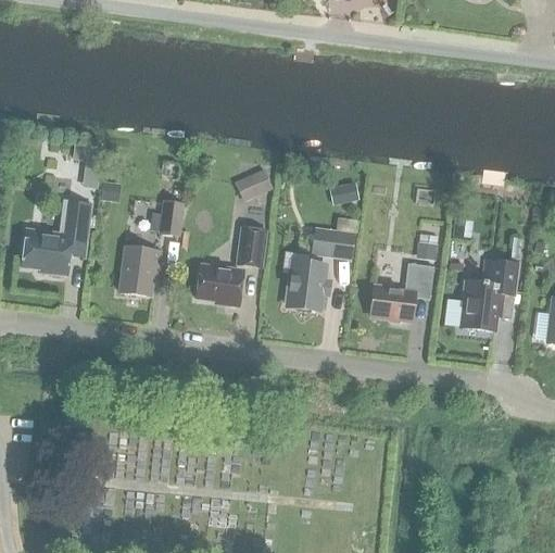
[(0,150),(9,141),(0,132),(0,150)]
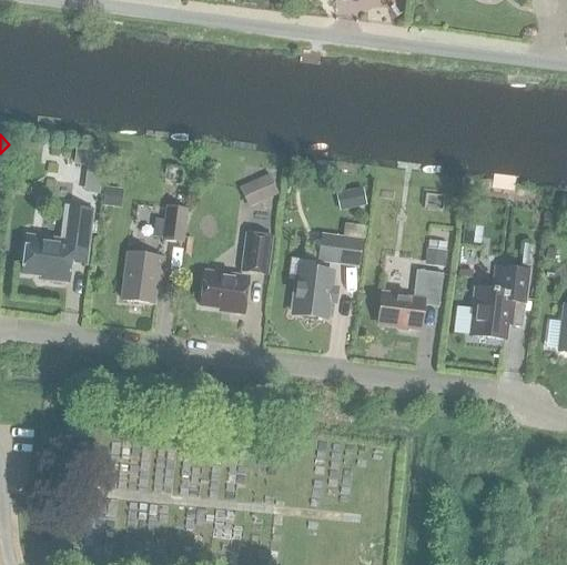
[(103,165),(105,151),(77,148),(74,163),(88,164),(103,165)]
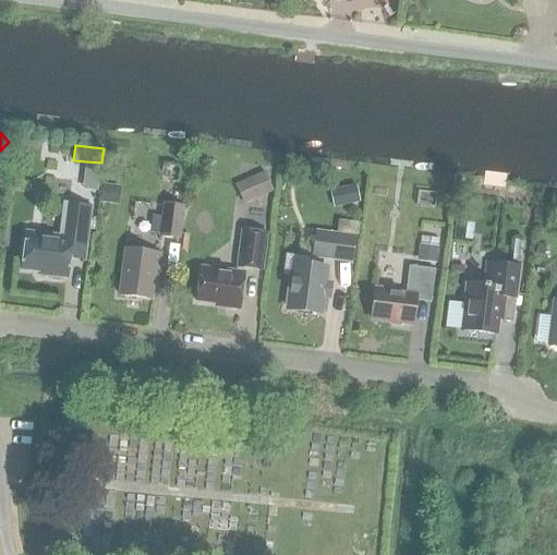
[(274,189),(265,169),(250,177),(258,196),(274,189)]
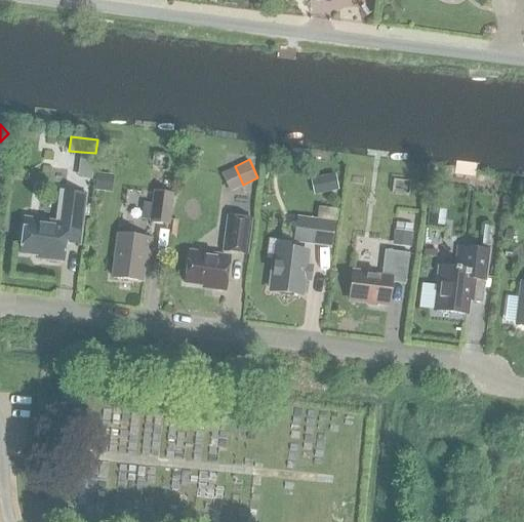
[(95,188),(112,190),(114,172),(97,170),(95,188)]
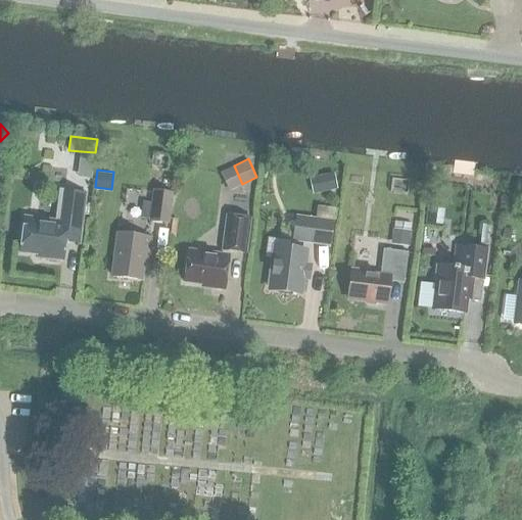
[(310,176),(313,192),(337,187),(334,171),(310,176)]
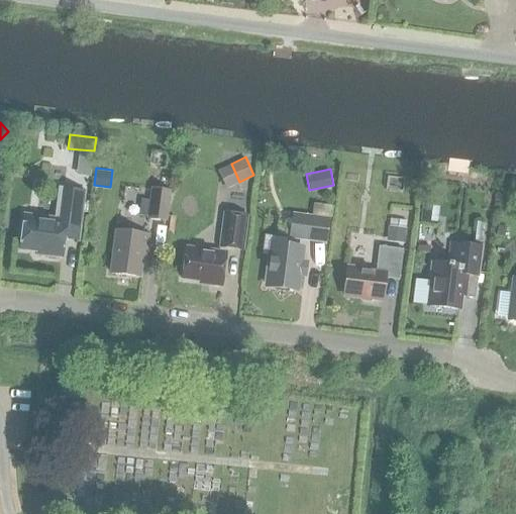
[(79,238),(82,214),(85,189),(65,187),(61,218),(24,213),(20,245),(36,247),(36,248),(39,252),(62,255),(65,236),(79,238)]
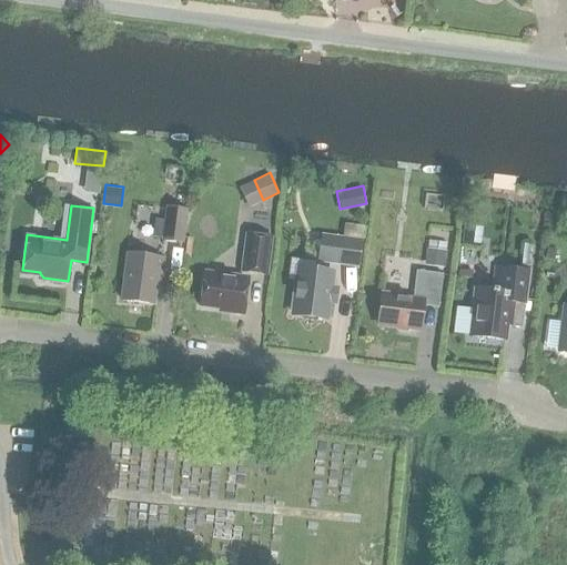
[(189,208),(166,205),(162,239),(185,241),(189,208)]
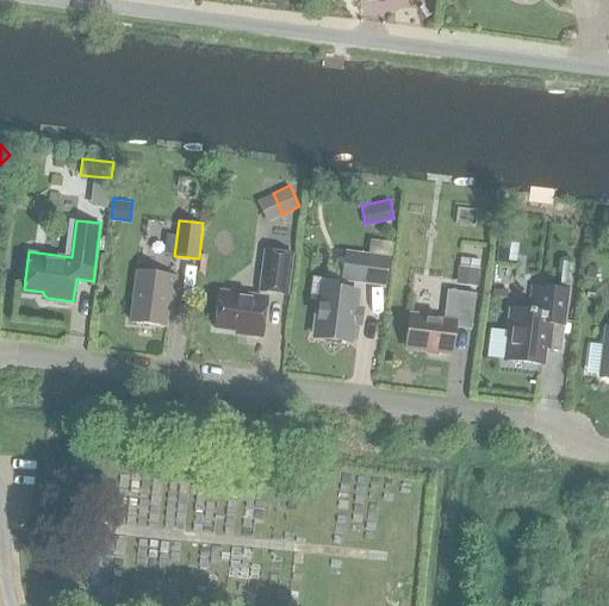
[(370,238),(367,251),(390,255),(392,255),(393,241),(370,238)]
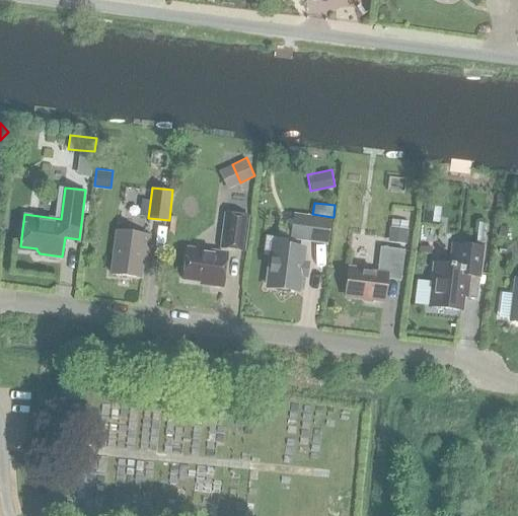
[(425,204),(423,220),(435,221),(437,205),(425,204)]
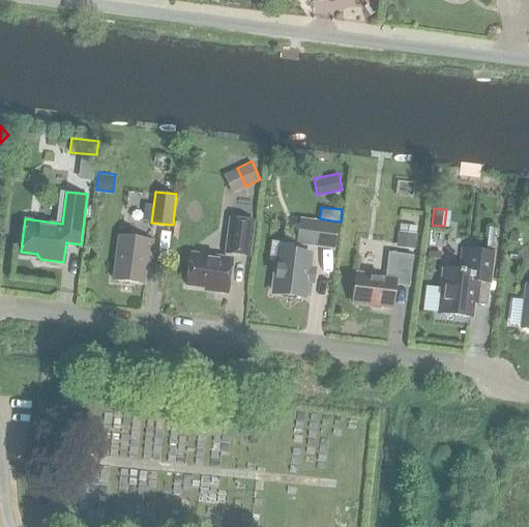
[(233,253),(248,255),(254,220),(230,216),(225,259),(192,255),(193,251),(192,251),(186,284),(228,289),(233,253)]
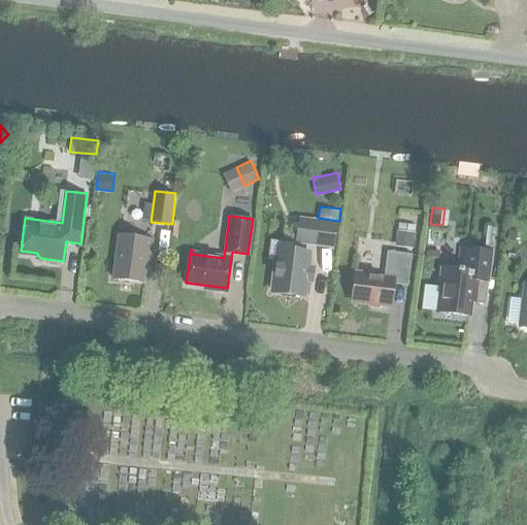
[(295,242),(334,248),(337,221),(318,218),(299,216),(295,242)]
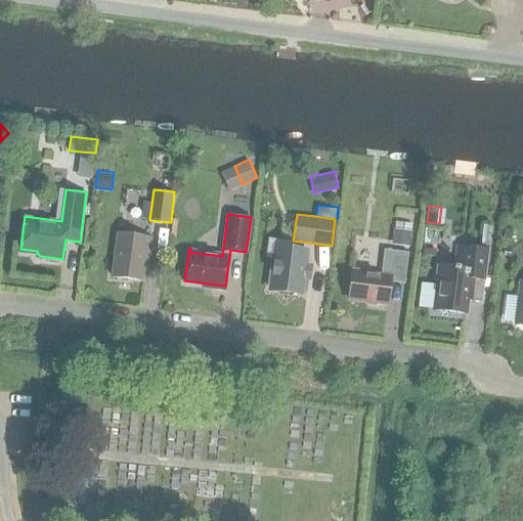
[(412,229),(394,227),(392,244),(411,246),(412,229)]
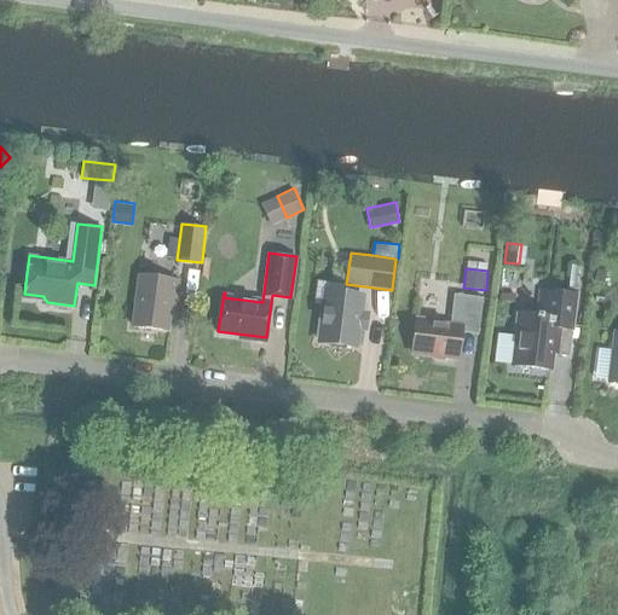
[(595,280),(605,282),(606,270),(598,268),(595,280)]
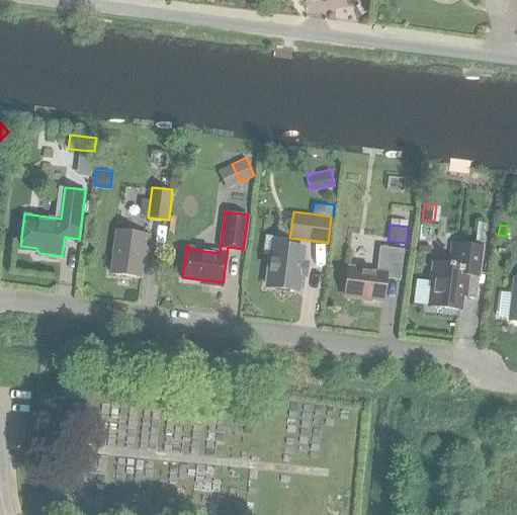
[(143,249),(147,250),(149,234),(117,230),(111,272),(140,275),(143,249)]
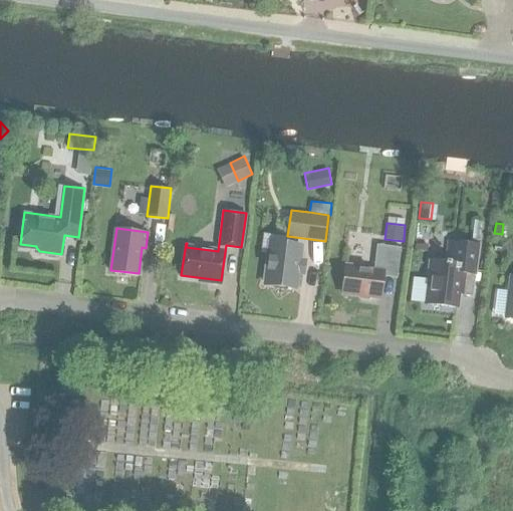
[(285,243),(286,235),(263,232),(261,251),(269,252),(265,282),(295,286),(300,245),(285,243)]
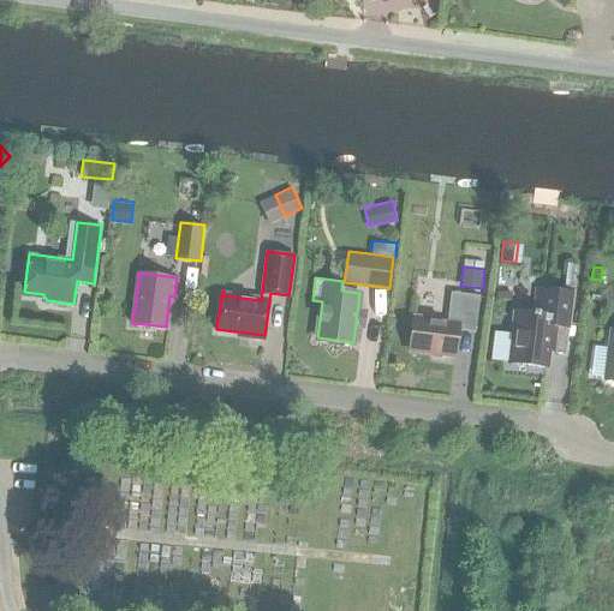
[(570,327),(573,291),(541,287),(538,311),(516,309),(508,361),(547,366),(553,324),(570,327)]
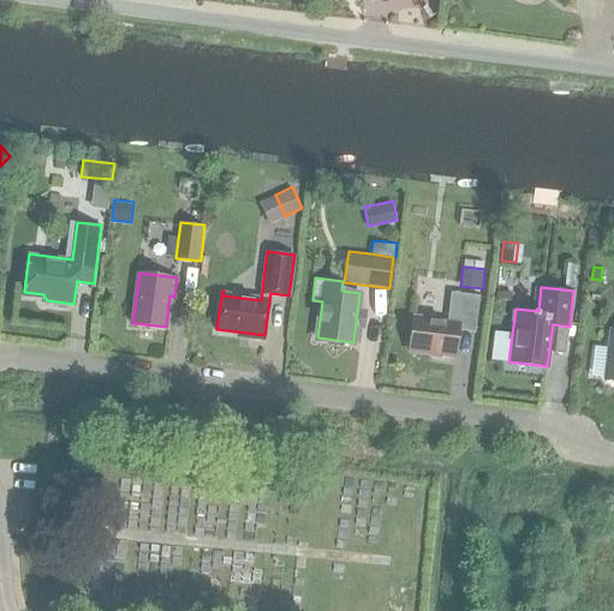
[(459,328),(476,330),(480,294),(452,291),(448,322),(434,319),(434,316),(413,313),(410,348),(455,354),(459,328)]
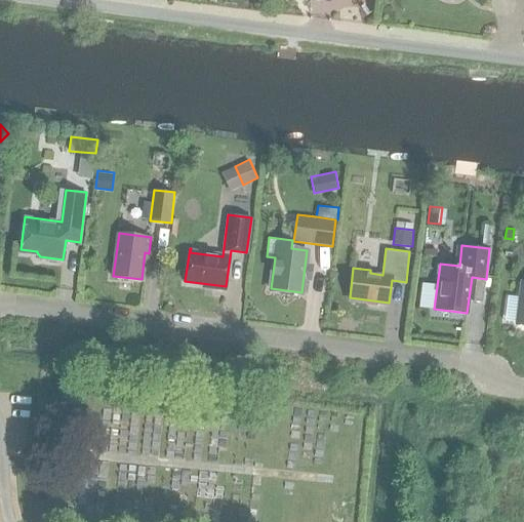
[(93,428),(79,427),(77,447),(91,448),(93,428)]
